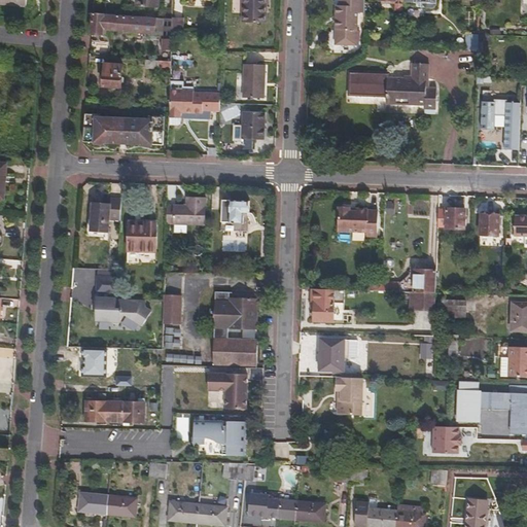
[(266,0),(244,0),(244,22),(266,22),(266,0)]
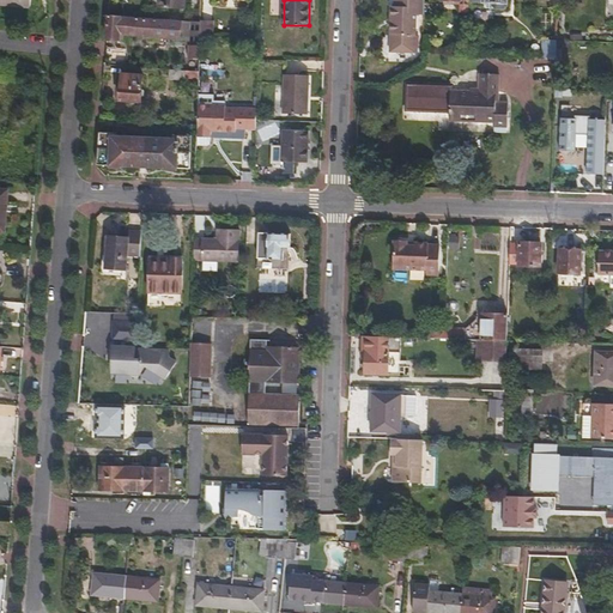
[(424,14),(424,0),(395,0),(395,6),(392,6),(389,52),(416,52),(417,26),(411,25),(412,14),(417,14),(424,14)]
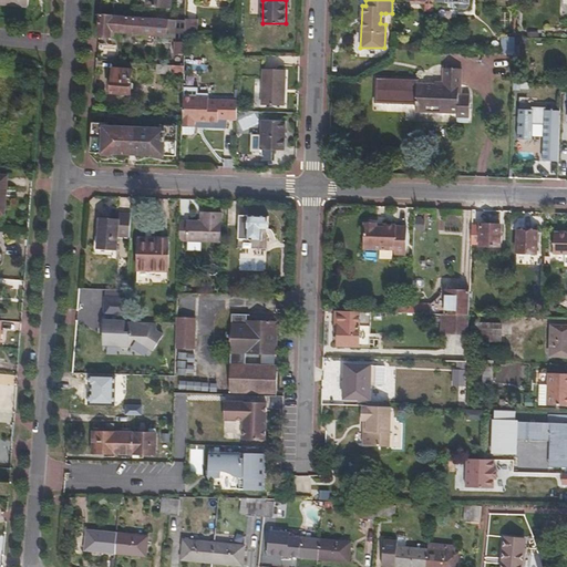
[(169,20),(100,13),(99,35),(111,37),(111,31),(168,35),(169,20)]
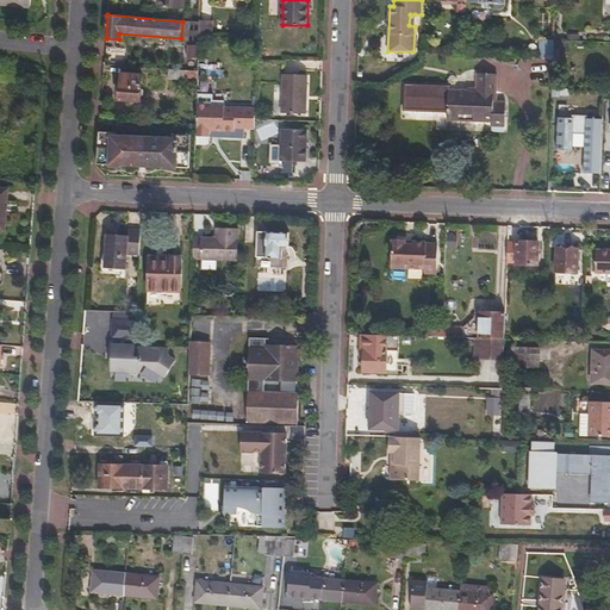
[(199,23),(182,22),(181,38),(181,39),(199,41),(199,23)]
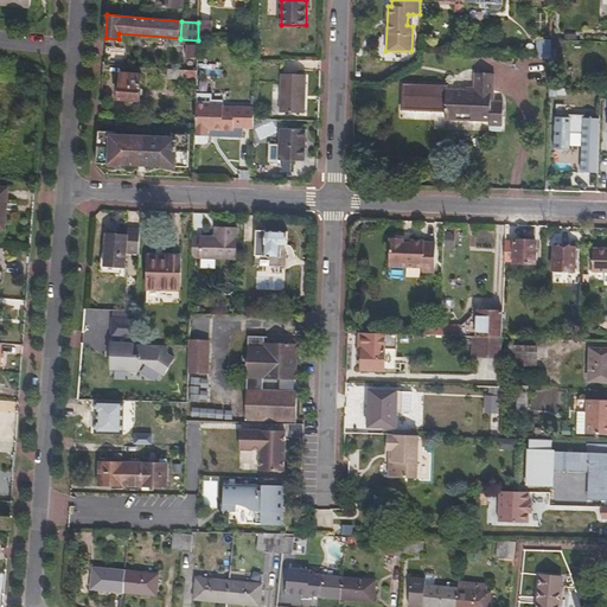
[(211,21),(198,21),(198,23),(198,40),(210,40),(211,21)]
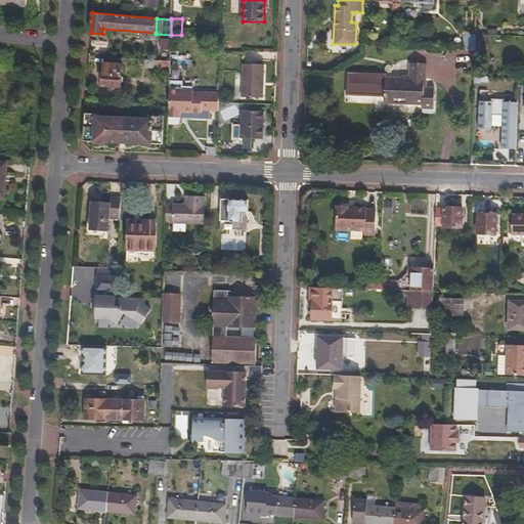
[(476,42),(476,34),(464,33),(464,49),(476,49),(476,42)]
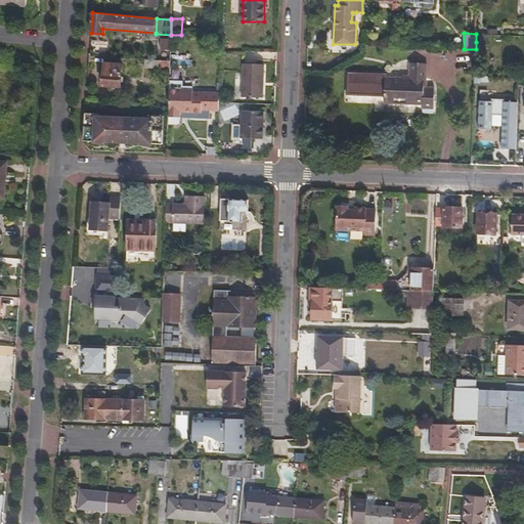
[(489,42),(489,35),(476,34),(476,42),(489,42)]
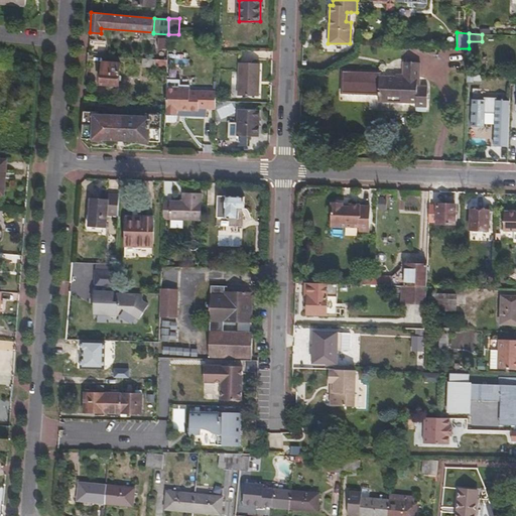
[(159,49),(167,49),(168,38),(159,38),(159,49)]
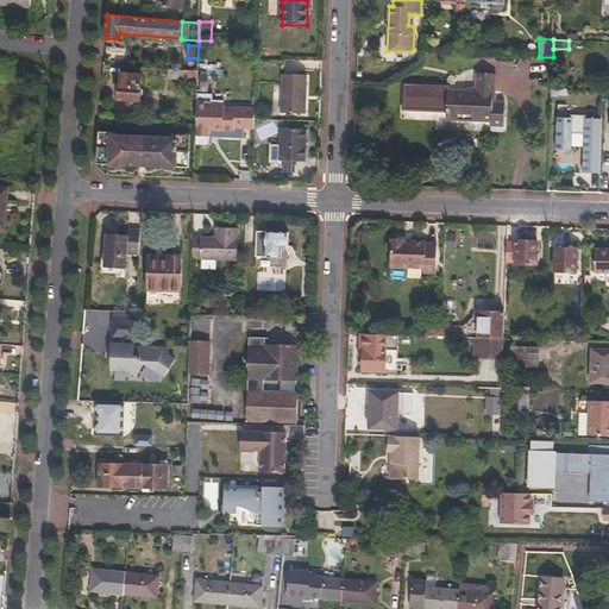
[(284,70),(294,71),(294,61),(284,61),(284,70)]
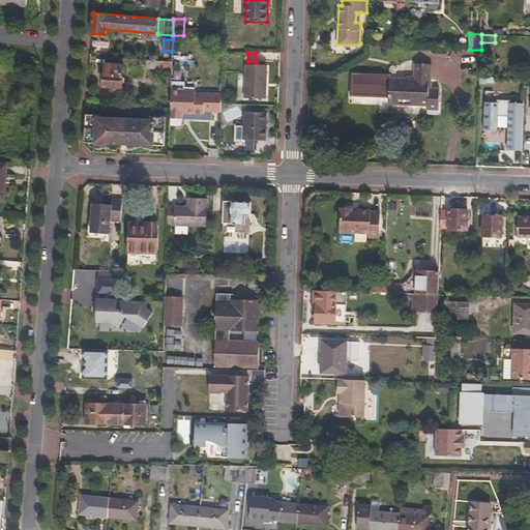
[(172,61),(146,59),(146,68),(159,69),(160,66),(172,67),(172,61)]
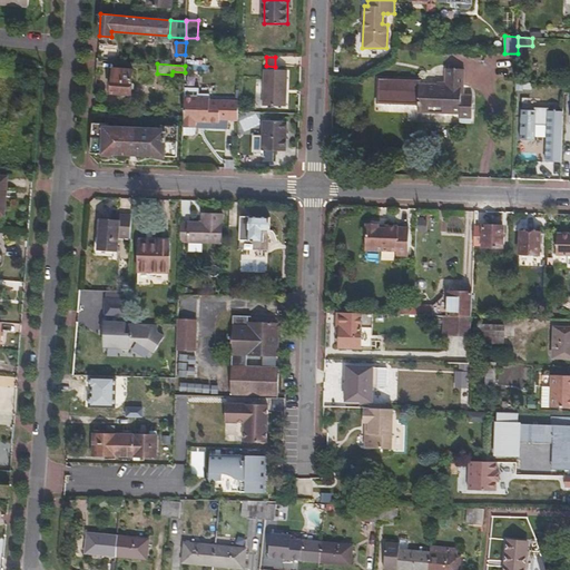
[(133,69),(114,68),(111,92),(130,95),(133,69)]
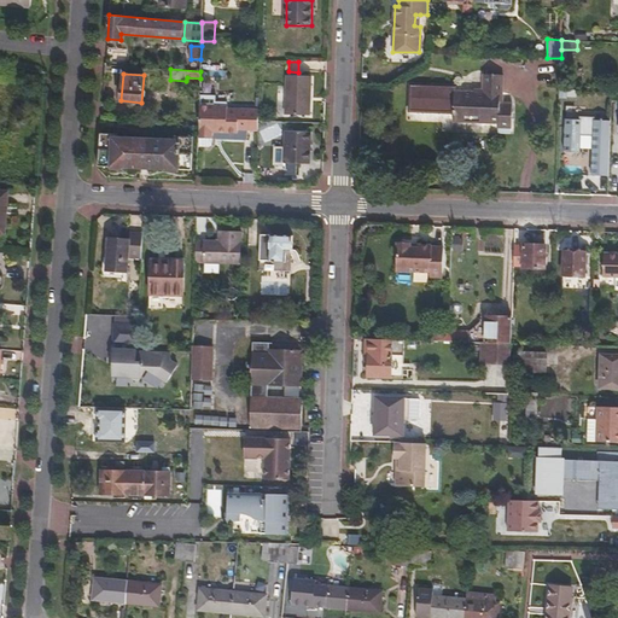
[(455,85),(410,83),(409,109),(453,111),(453,120),(497,122),(497,127),(511,127),(513,104),(499,103),(500,93),(501,93),(502,75),(483,74),(482,91),(455,89),(455,85)]
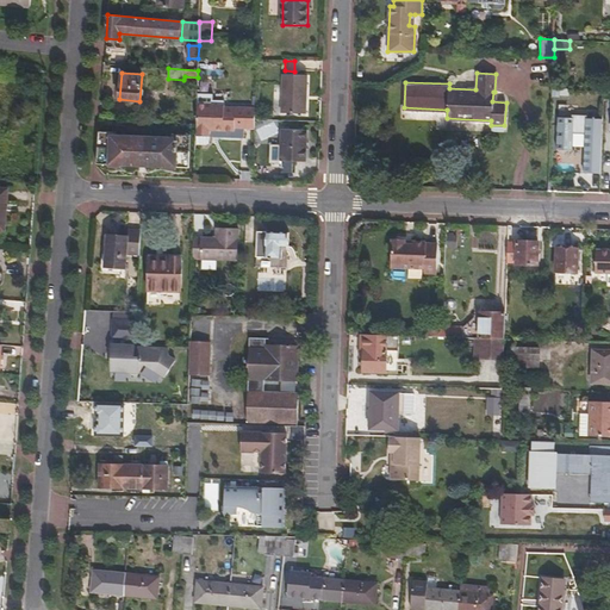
[(306,75),(284,75),(282,112),(305,112),(306,75)]
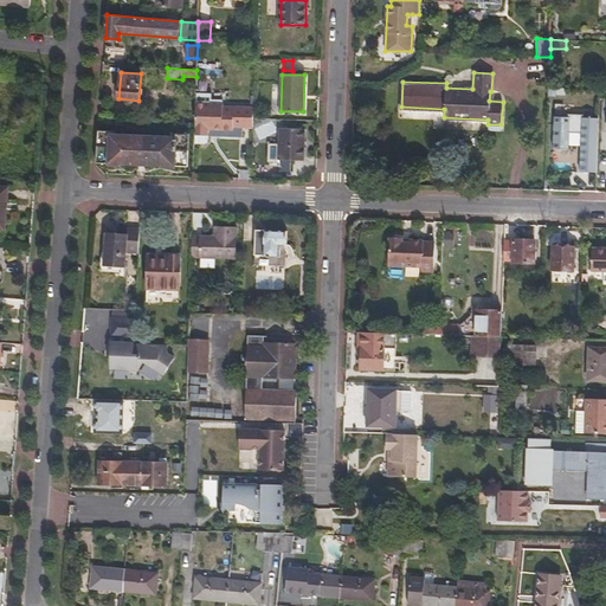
[(195,104),(195,124),(195,144),(206,144),(208,142),(208,130),(234,130),(234,128),(255,129),(255,109),(224,108),(224,105),(195,104)]
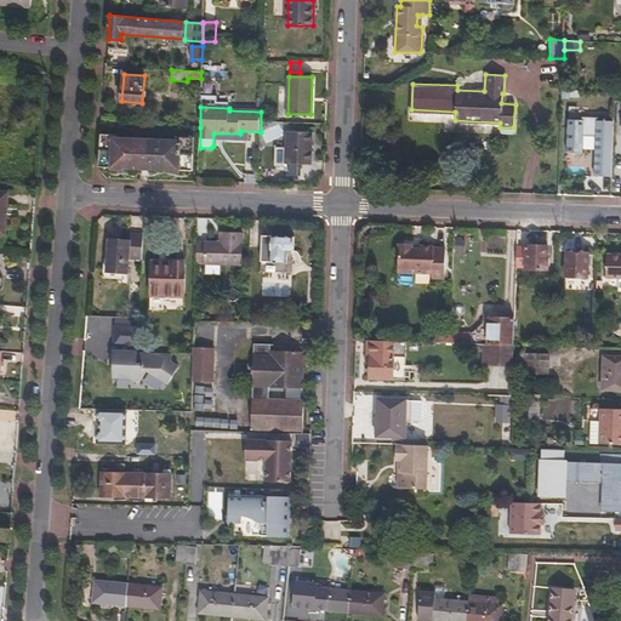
[(312,132),(289,131),(288,163),(311,164),(312,132)]
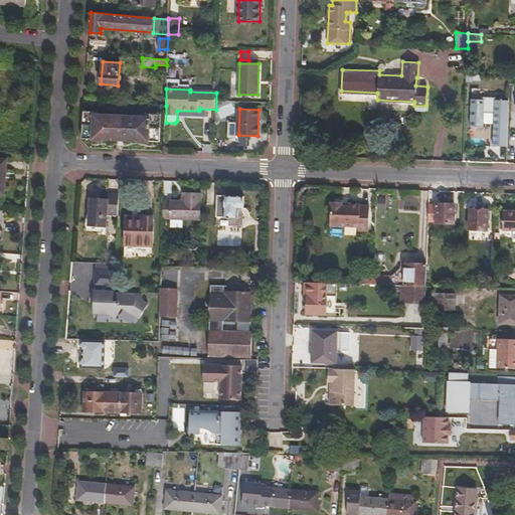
[(99,111),(83,110),(81,139),(160,142),(161,113),(146,113),(146,117),(99,115),(99,111)]
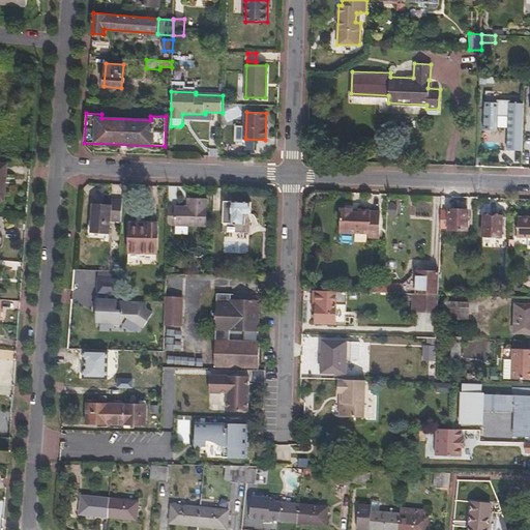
[(188,208),(168,207),(167,226),(206,227),(207,200),(188,199),(188,208)]
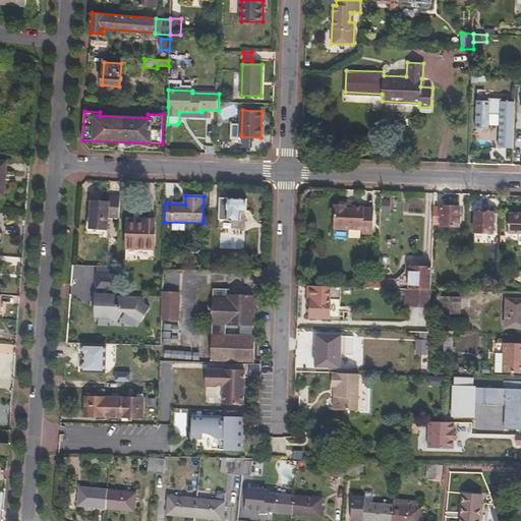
[(227,198),(220,197),(219,219),(226,219),(226,221),(241,221),(241,212),(246,212),(246,199),(227,199),(227,198)]
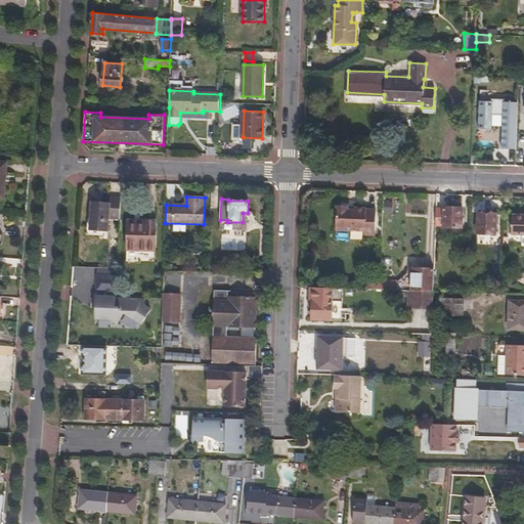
[(92,202),(90,235),(107,236),(110,203),(92,202)]
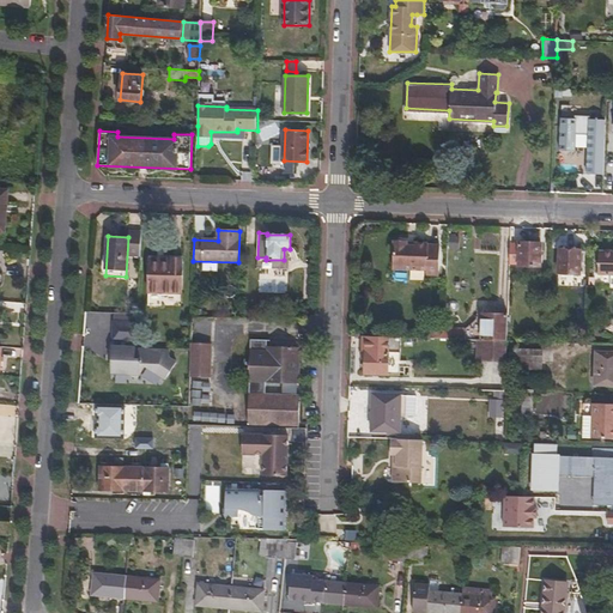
[(436,274),(437,246),(425,246),(425,243),(412,243),(412,246),(404,246),(405,242),(392,241),(390,268),(424,269),(424,274),(436,274)]
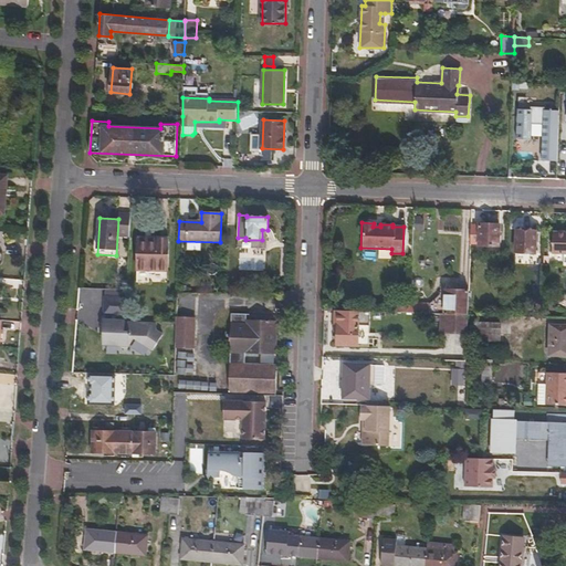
[(479,229),(470,229),(470,243),(499,245),(499,224),(479,224),(479,229)]
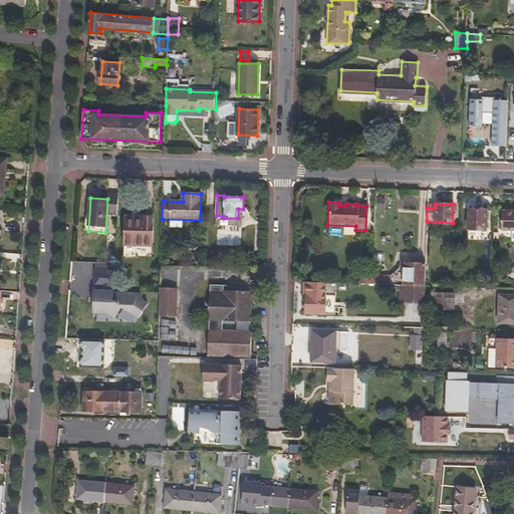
[(513,210),(501,209),(500,229),(513,229),(513,210)]
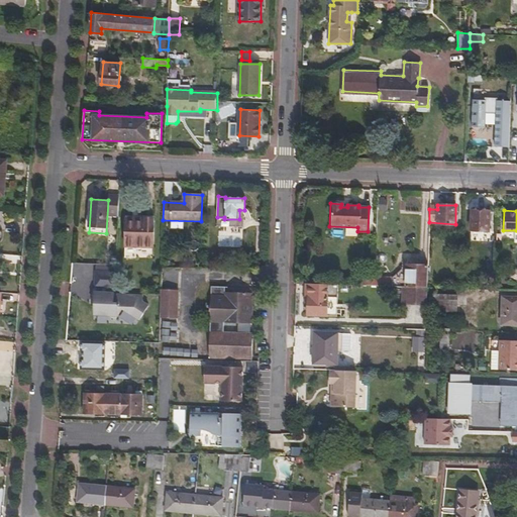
[(489,212),(472,211),(471,229),(489,230),(489,212)]
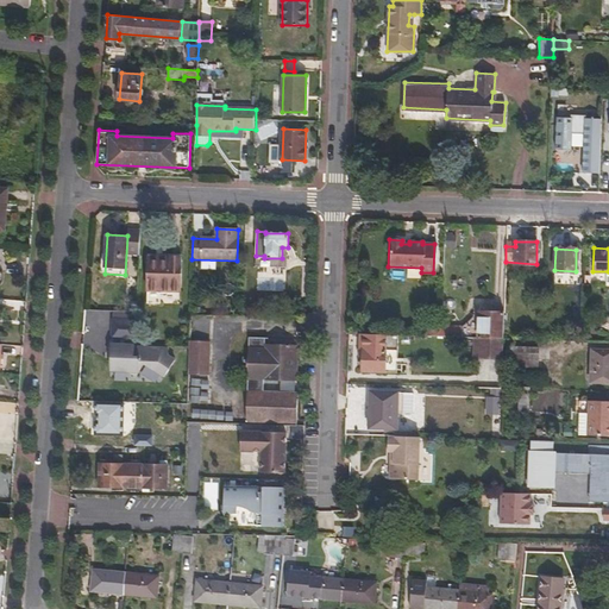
[(148,261),(146,289),(156,289),(180,289),(181,256),(170,256),(170,261),(148,261)]
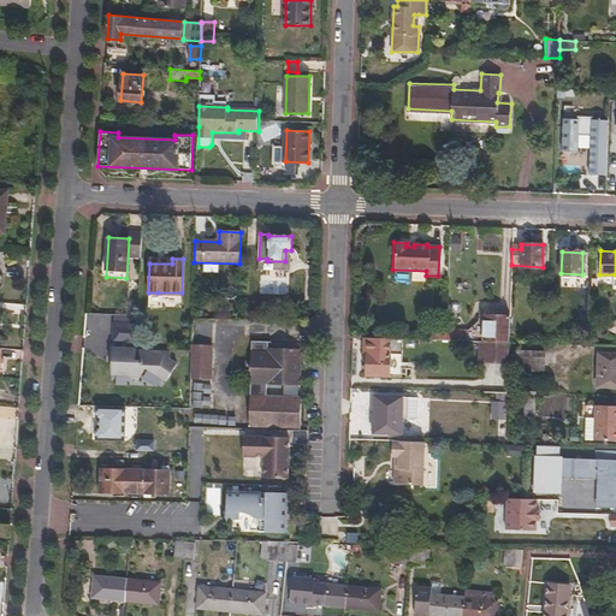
[(466,331),(444,330),(444,339),(489,342),(508,342),(509,315),(485,314),(485,319),(478,319),(466,331)]
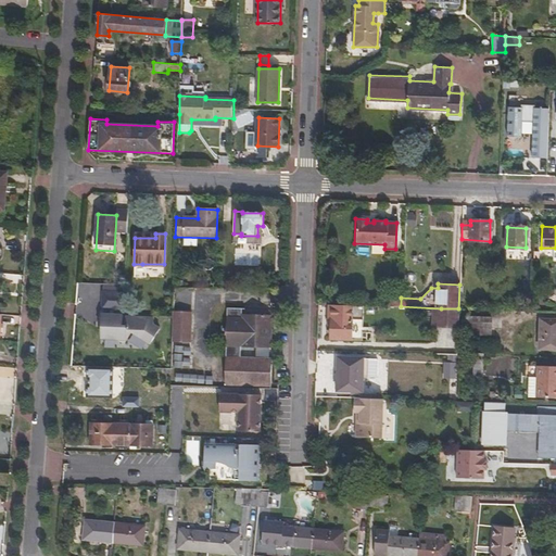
[(401,306),(401,298),(389,297),(388,306),(401,306)]
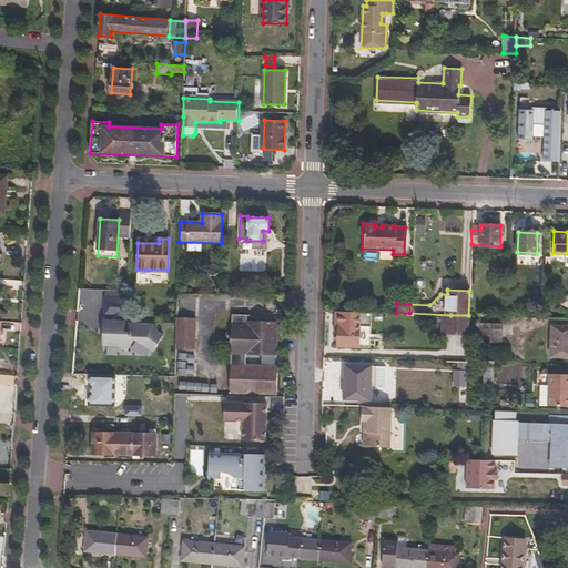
[(371,325),(371,312),(338,311),(338,332),(338,346),(358,346),(359,324),(371,325)]
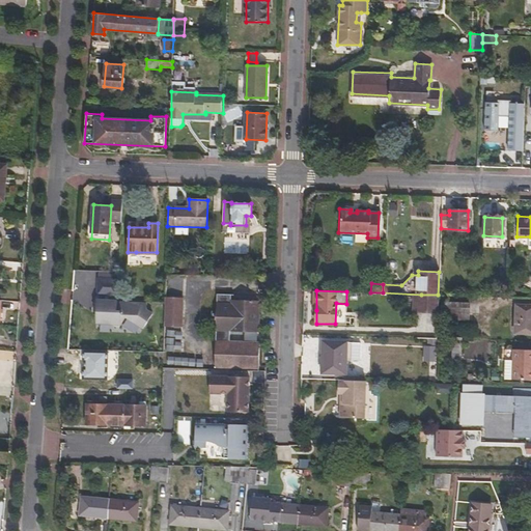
[(215,357),(259,358),(259,342),(257,341),(244,341),(230,341),(230,331),(244,332),(257,332),(259,301),(231,301),(231,295),(217,295),(215,357)]
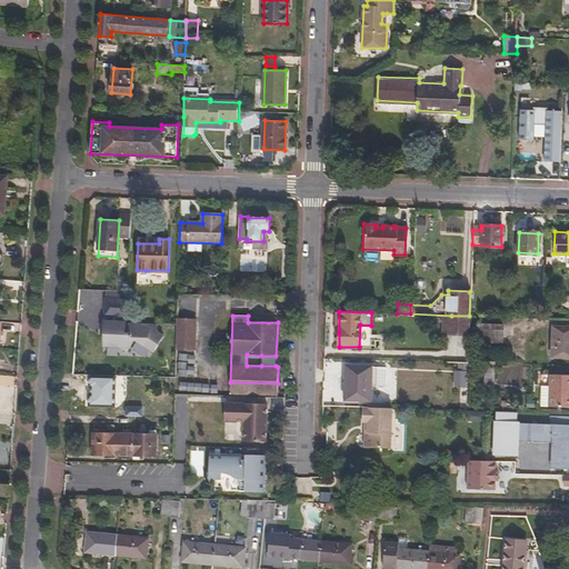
[(450,333),(469,333),(469,316),(451,316),(450,333)]
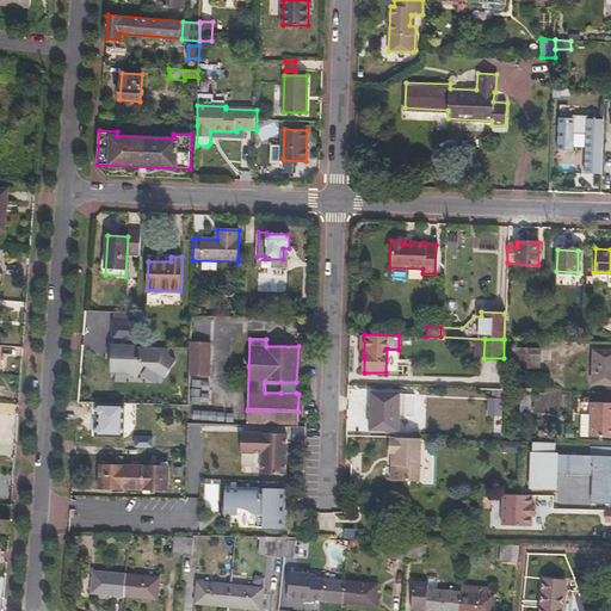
[(190,343),(190,349),(189,402),(208,403),(210,344),(190,343)]
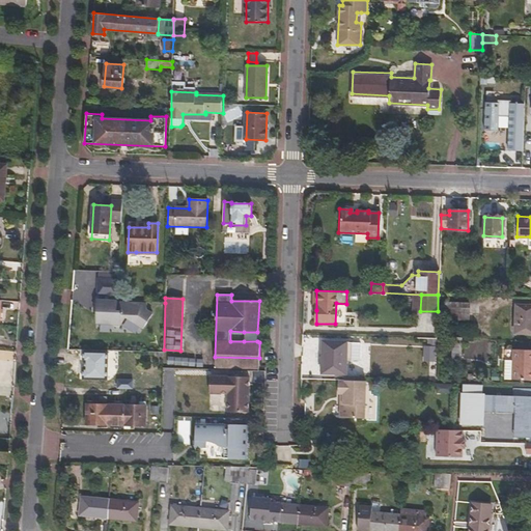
[(146,302),(117,301),(96,300),(95,310),(100,311),(99,323),(111,323),(117,328),(124,317),(142,327),(151,313),(146,309),(146,302)]
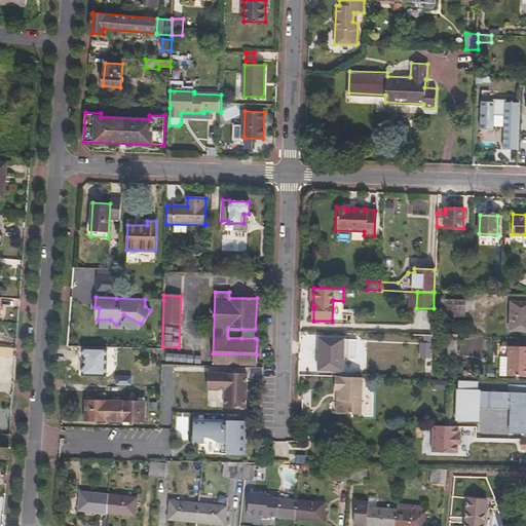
[(464,300),(441,300),(440,315),(463,315),(464,300)]
